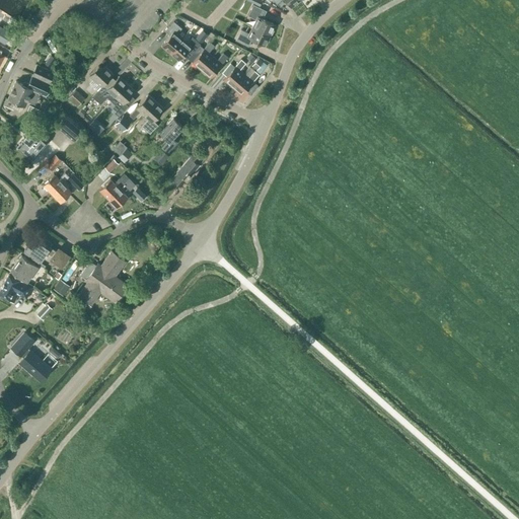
[(255,19),(252,26),(270,35),(275,24),(262,18),(266,11),(253,4),(247,15),(255,19)]
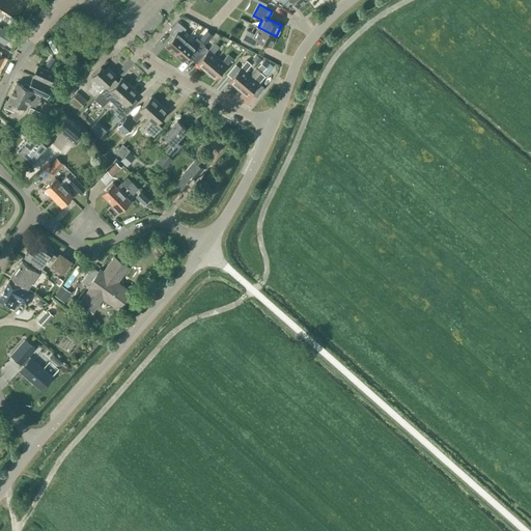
[(165,47),(173,54),(186,39),(180,34),(186,29),(177,22),(169,32),(174,36),(165,47)]
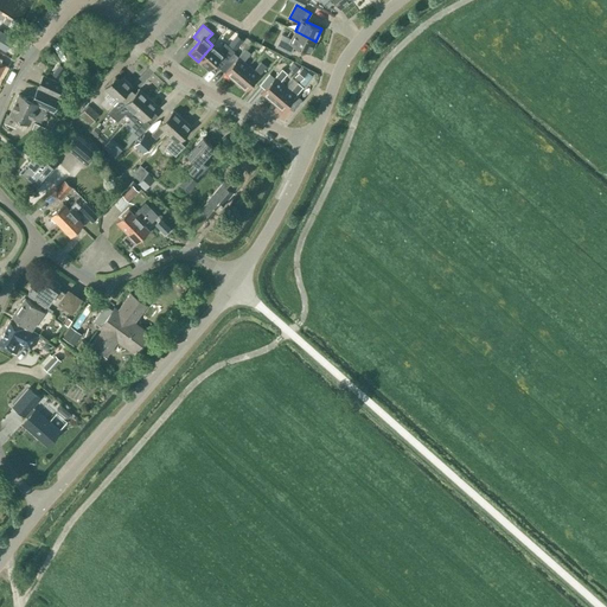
[(13,38),(0,30),(0,48),(6,51),(13,38)]
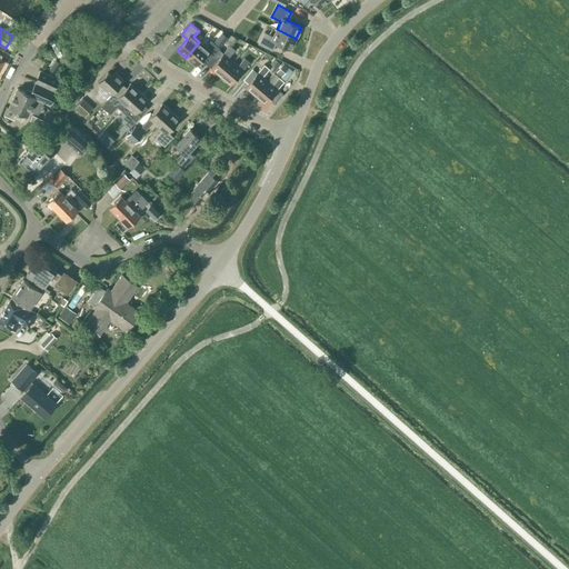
[(290,50),(296,39),(277,29),(272,37),(263,32),(260,31),(255,42),(272,51),(276,43),(290,50)]
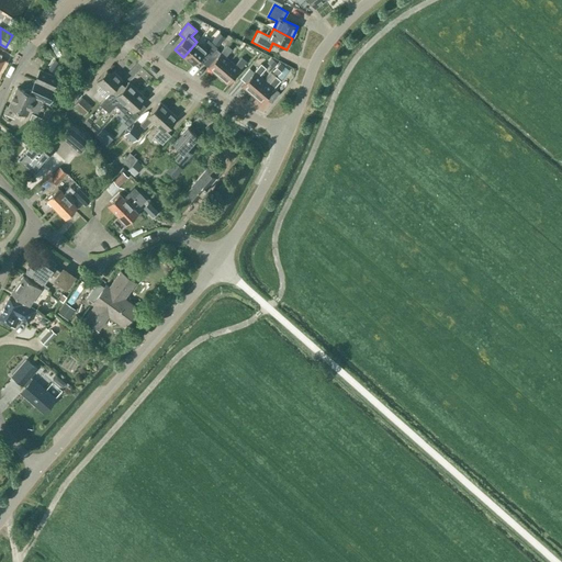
[(203,46),(197,42),(183,57),(193,65),(202,54),(208,58),(216,47),(208,41),(203,46)]
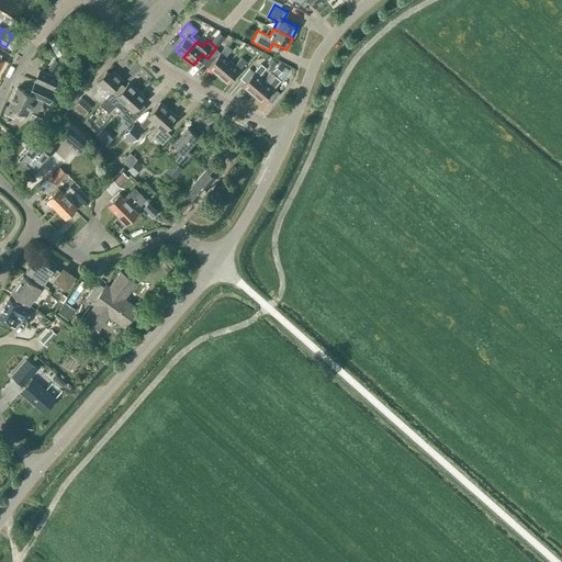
[(217,76),(231,60),(225,57),(232,49),(227,45),(208,67),(217,76)]
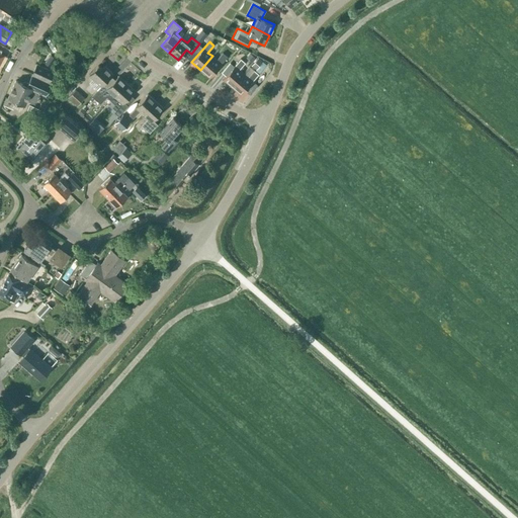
[(212,56),(200,70),(209,77),(222,64),(227,57),(223,53),(217,60),(212,56)]
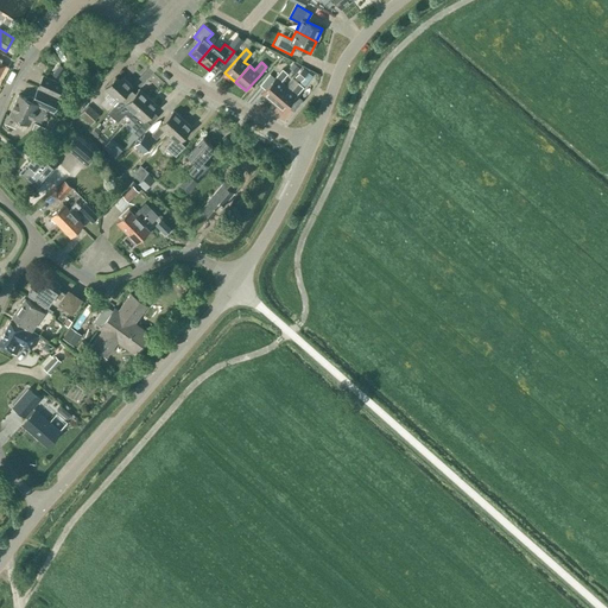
[(58,77),(64,68),(59,64),(52,74),(58,77)]
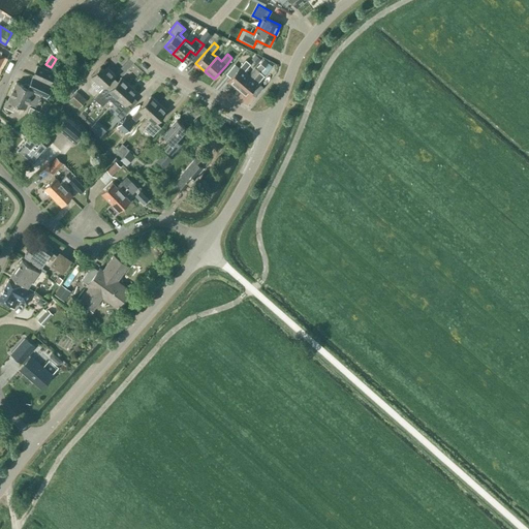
[(227,81),(237,89),(249,74),(244,71),(250,64),(245,60),(227,81)]
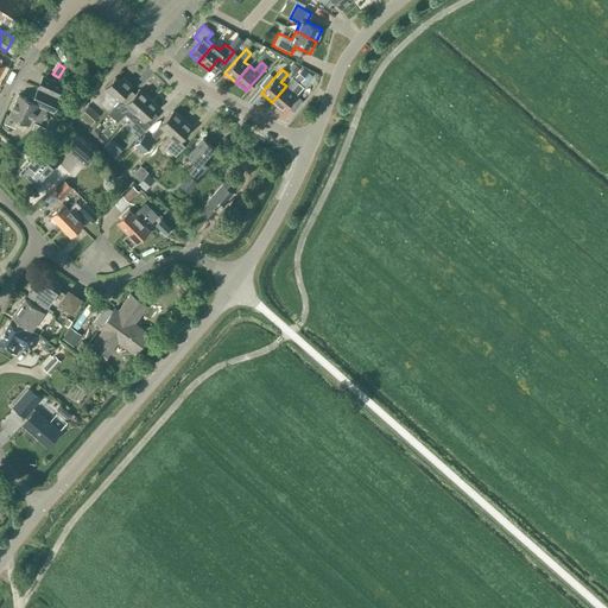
[(37,88),(57,97),(63,84),(56,81),(43,75),(37,88)]
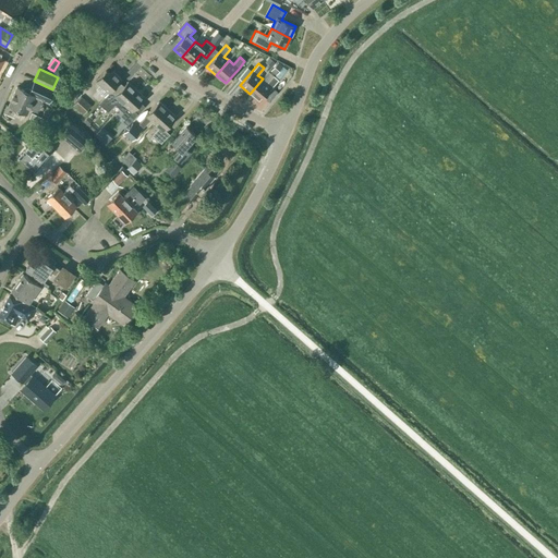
[(112,71),(110,74),(106,71),(96,82),(99,85),(96,89),(104,97),(121,79),(112,71)]
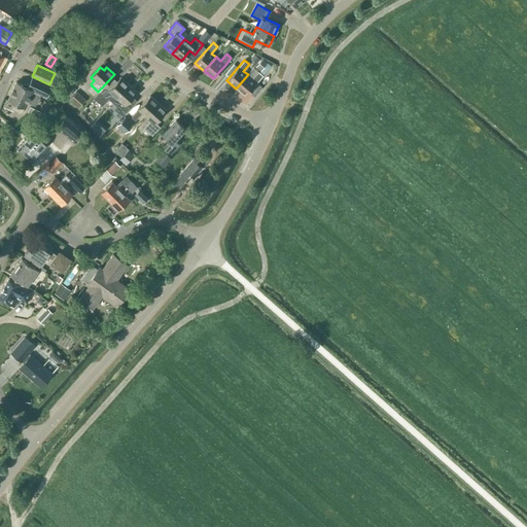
[(252,78),(248,74),(236,89),(245,96),(257,82),(262,75),(258,71),(252,78)]
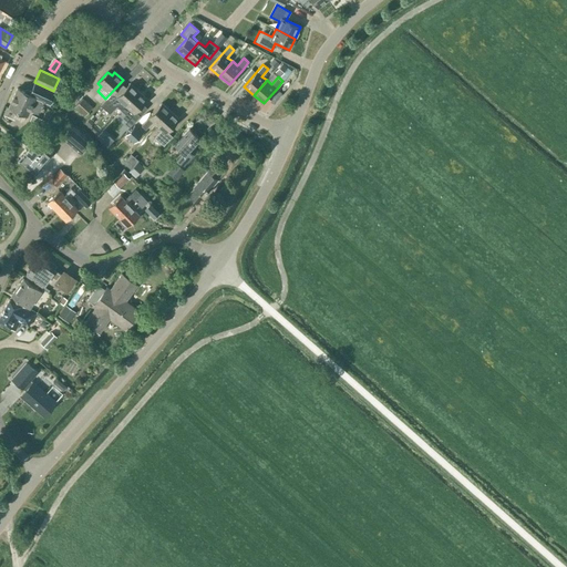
[(53,91),(34,82),(31,91),(30,90),(28,93),(17,89),(9,106),(27,115),(30,109),(39,113),(43,102),(50,104),(55,92),(53,91)]
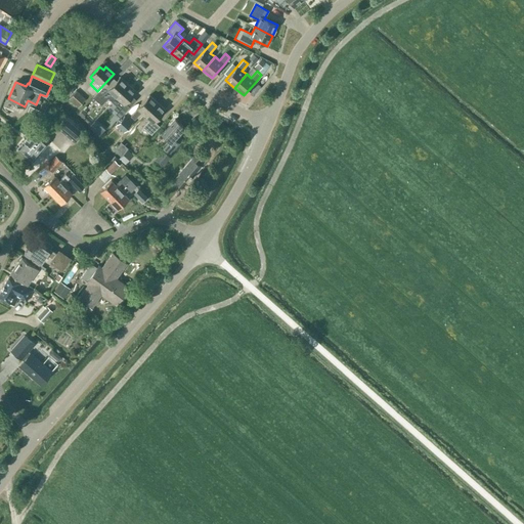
[(107,98),(112,102),(128,84),(120,77),(108,90),(103,86),(93,97),(101,105),(107,98)]
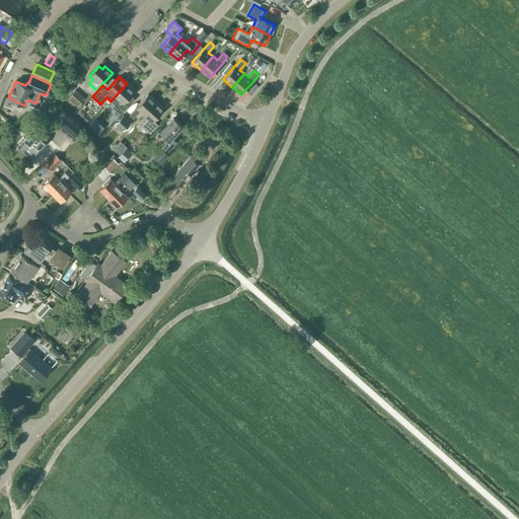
[(135,90),(127,83),(110,101),(115,104),(113,107),(116,110),(115,113),(119,117),(127,107),(123,103),(135,90)]
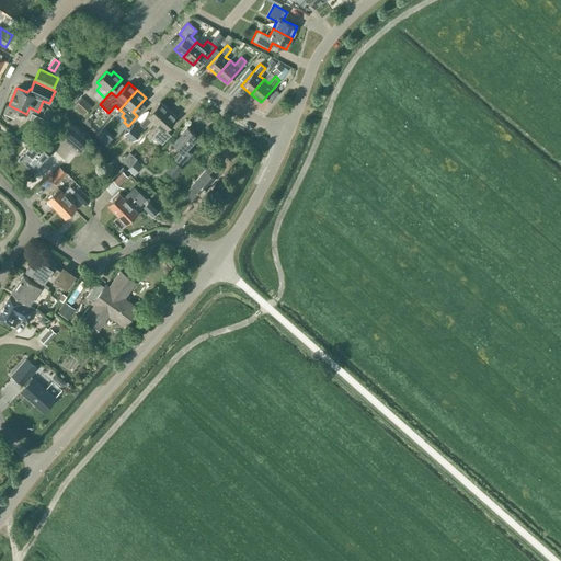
[(73,105),(83,115),(91,106),(81,98),(73,105)]
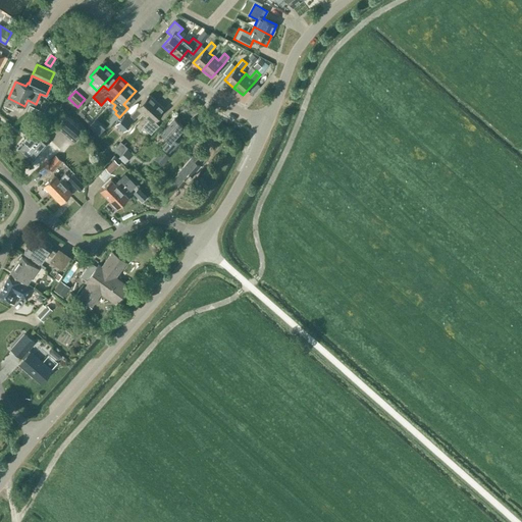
[(145,115),(157,102),(149,95),(131,115),(134,119),(141,111),(145,115)]
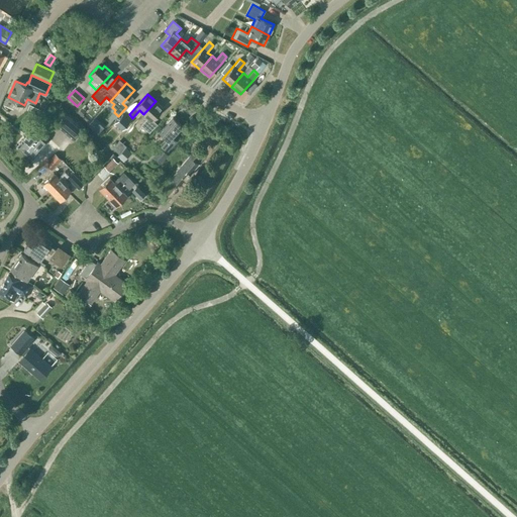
[(163,108),(156,101),(143,114),(147,118),(140,125),(149,132),(157,124),(152,120),(163,108)]
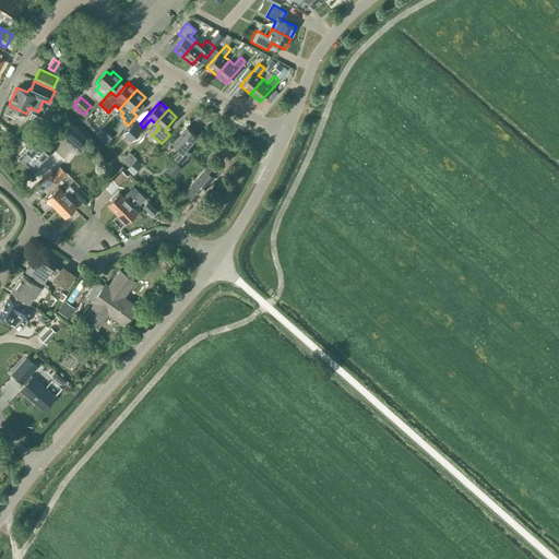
[(132,141),(141,131),(132,123),(123,133),(132,141)]
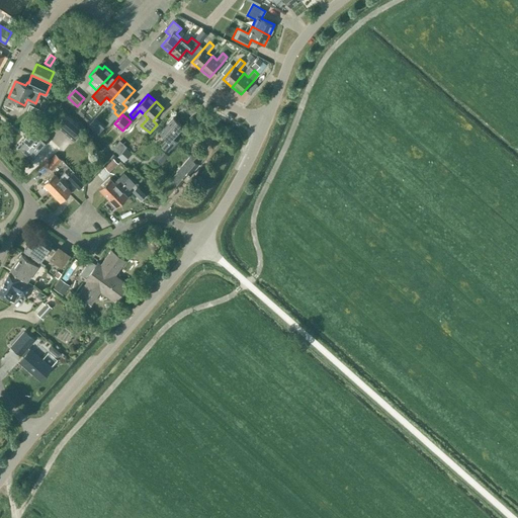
[(180,123),(173,117),(159,133),(166,139),(161,145),(168,151),(177,141),(173,137),(180,128),(178,125),(180,123)]
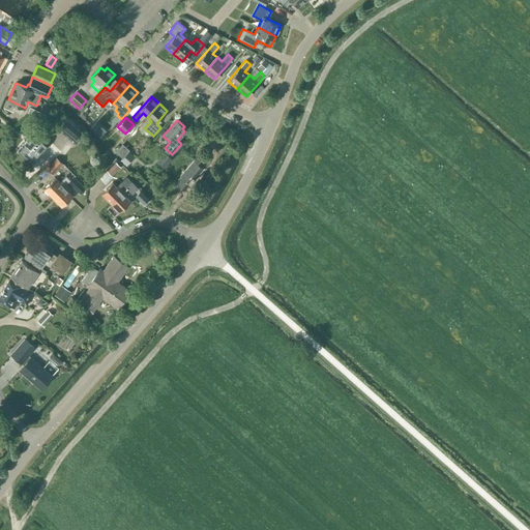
[(71,141),(79,134),(68,122),(61,130),(71,141)]
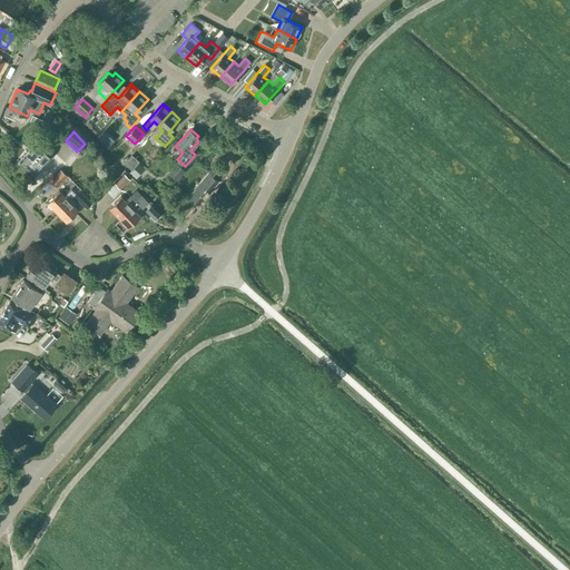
[(52,155),(36,140),(18,161),(35,176),(52,155)]
